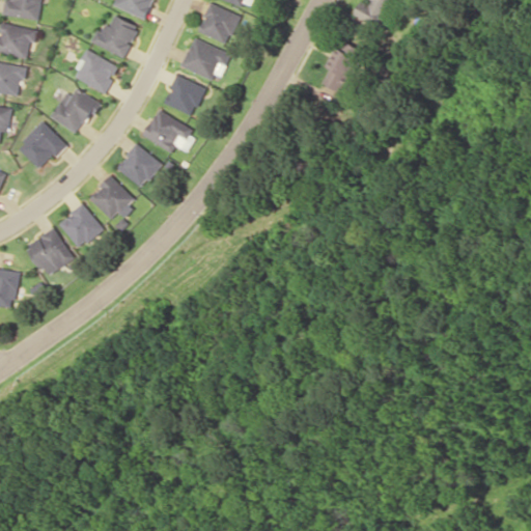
[(42,19),(43,0),(6,0),(5,15),(42,19)]
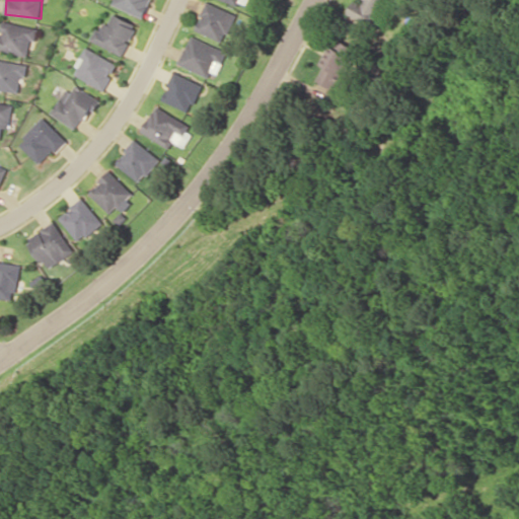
[(114,0),(113,4),(143,17),(150,0),(114,0)]
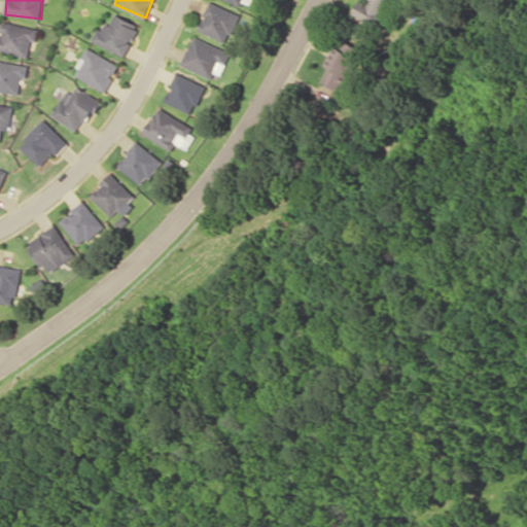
[(396,0),(360,0),(353,14),(382,29),(396,0)]
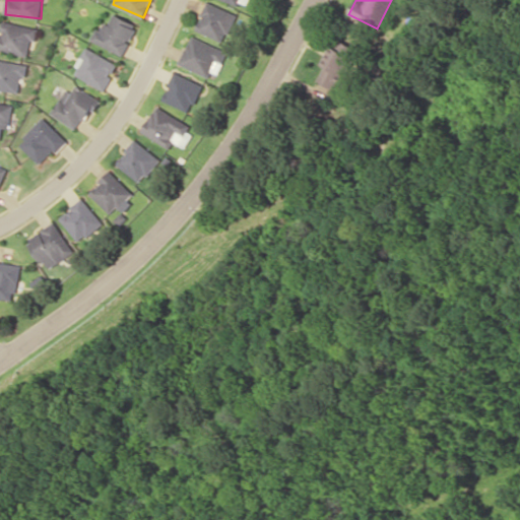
[(195,29),(225,42),(237,12),(207,1),(195,29)]
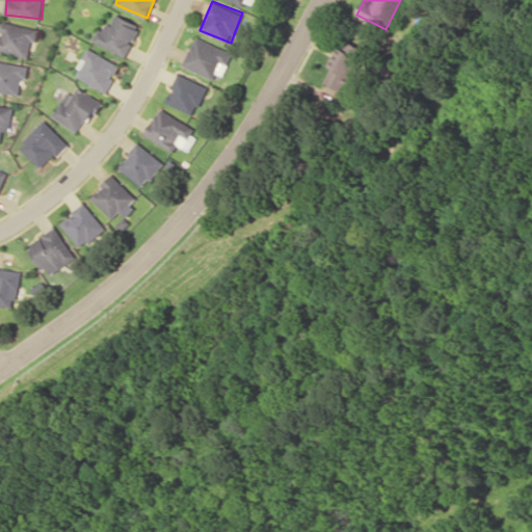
[(126,56),(141,25),(116,14),(111,24),(104,21),(95,42),(126,56)]
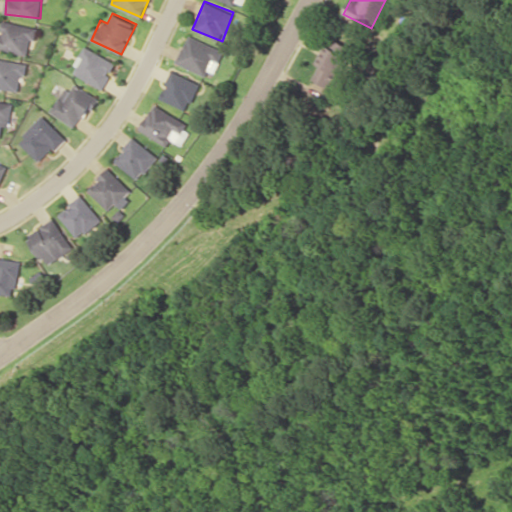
[(0,49),(28,55),(32,39),(36,40),(39,27),(3,20),(0,34),(0,49)]
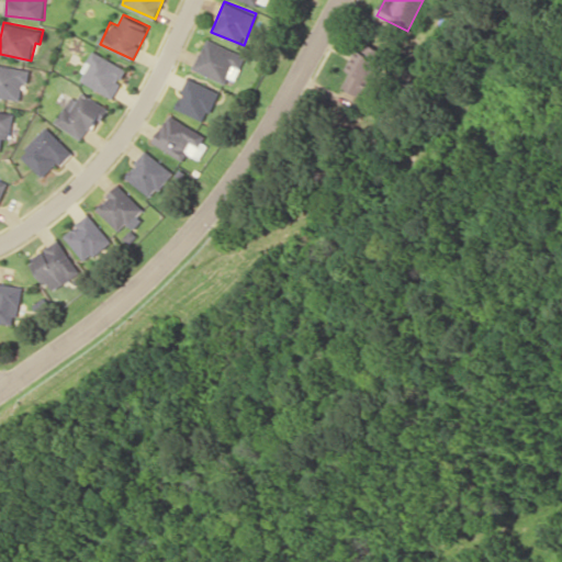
[(246,54),(205,38),(194,69),(235,85),(246,54)]
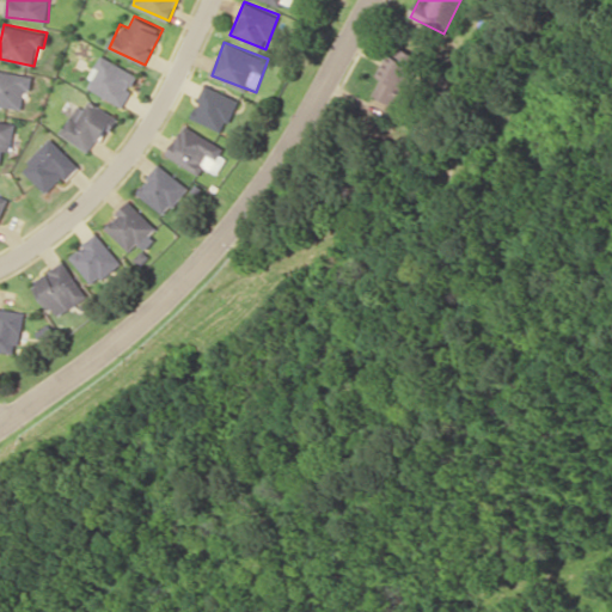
[(421,56),(403,49),(399,57),(389,53),(379,75),(381,77),(374,95),(401,105),(421,56)]
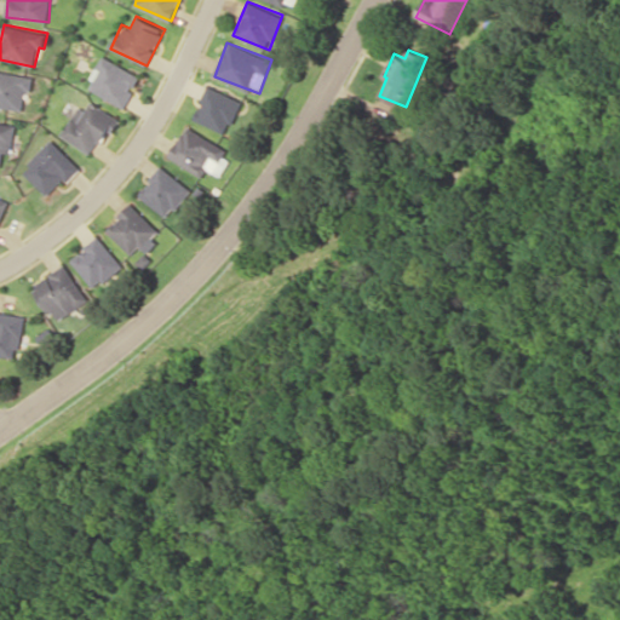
[(142,76),(104,56),(87,87),(125,108),(142,76)]
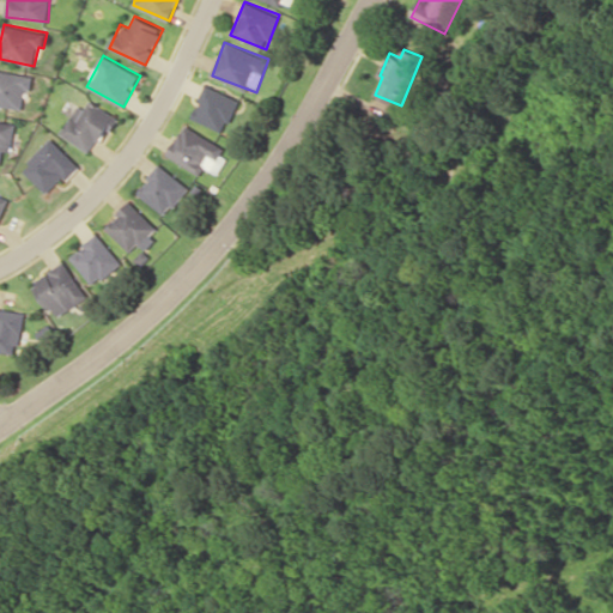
[(0,104),(23,109),(26,89),(31,90),(34,76),(0,70),(0,104)]
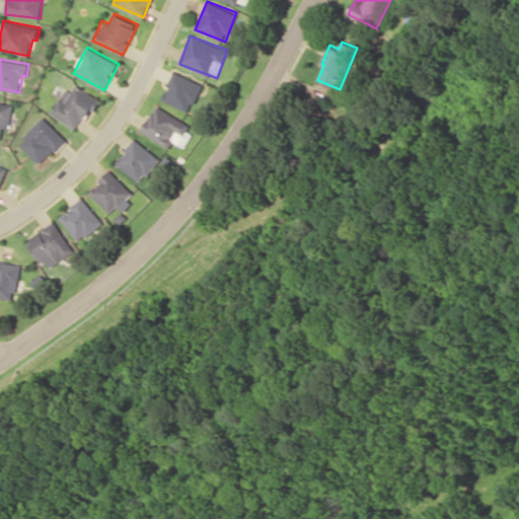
[(203,82),(173,72),(163,101),(192,112),(203,82)]
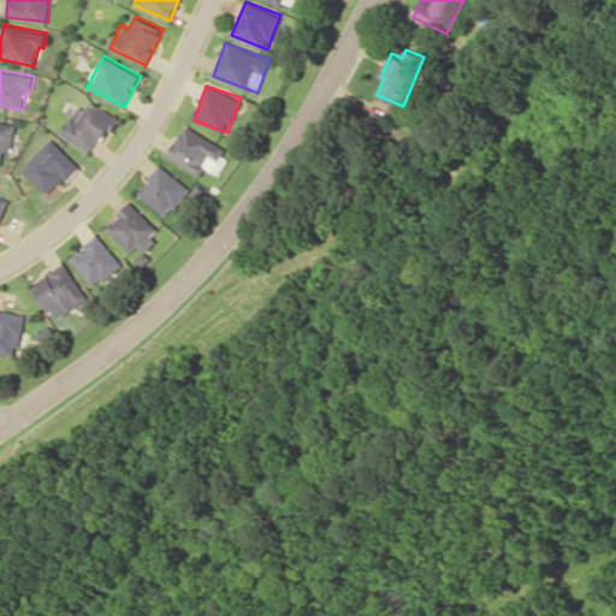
[(94,154),(117,116),(90,100),(86,108),(78,105),(60,135),(94,154)]
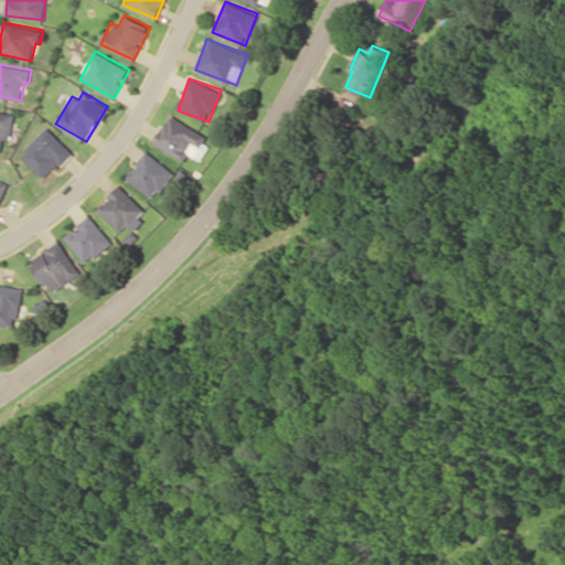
[(14,114),(0,112),(0,151),(1,152),(3,138),(11,139),(14,114)]
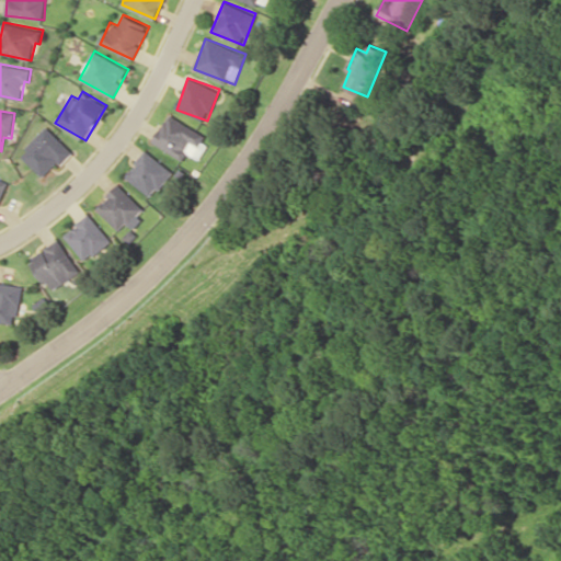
[(152,141),(183,160),(189,152),(197,158),(210,138),(170,113),(152,141)]
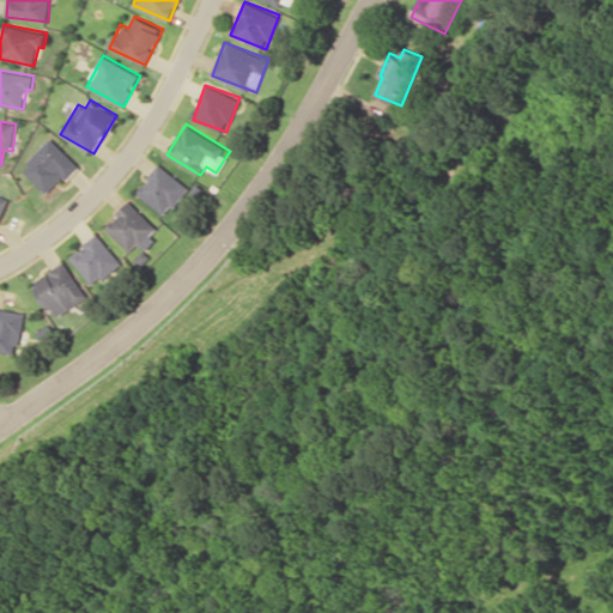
[(70,178),(82,165),(52,138),(23,169),(48,193),(65,175),(70,178)]
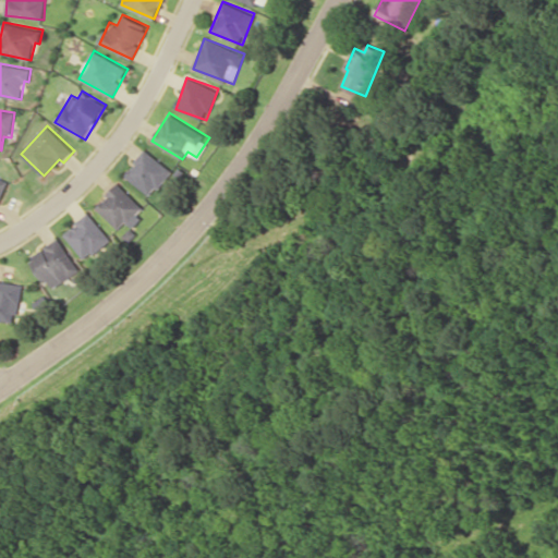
[(172,169),(145,149),(125,176),(153,196),(172,169)]
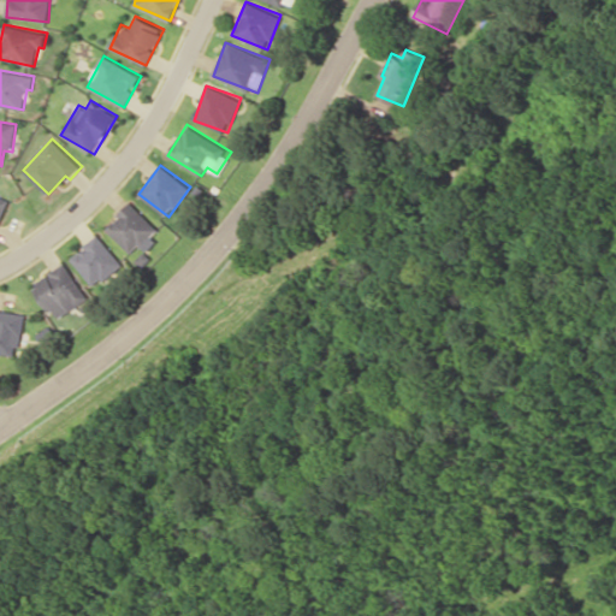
[(0,195),(0,221),(10,200),(0,195)]
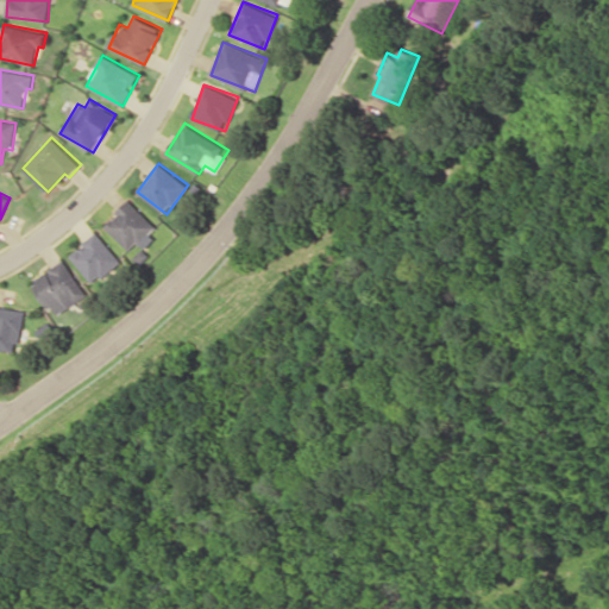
[(157,225),(129,200),(106,226),(133,251),(157,225)]
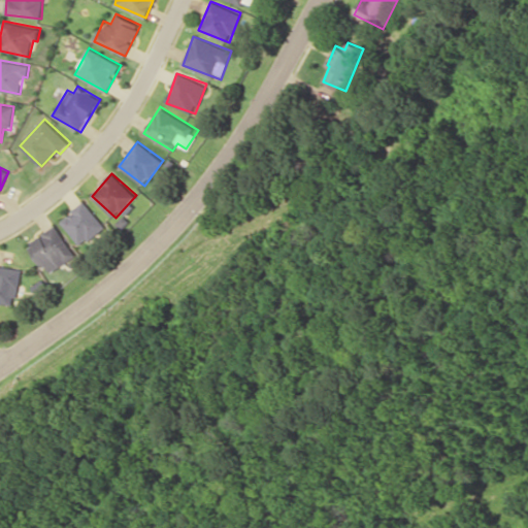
[(81,245),(105,225),(85,200),(61,221),(81,245)]
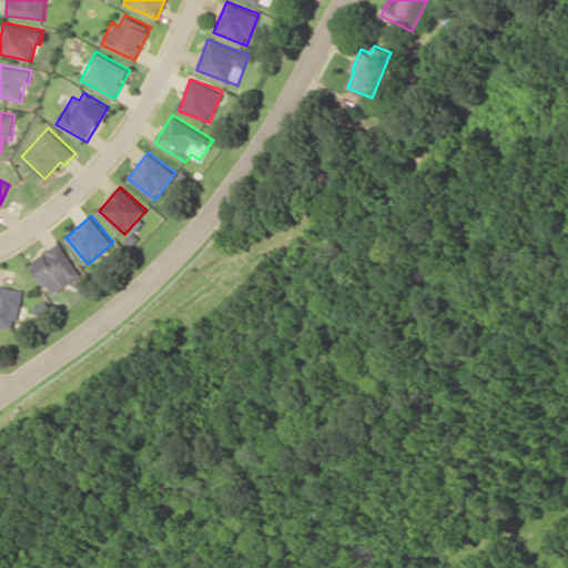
[(82,275),(60,242),(30,261),(52,295),(82,275)]
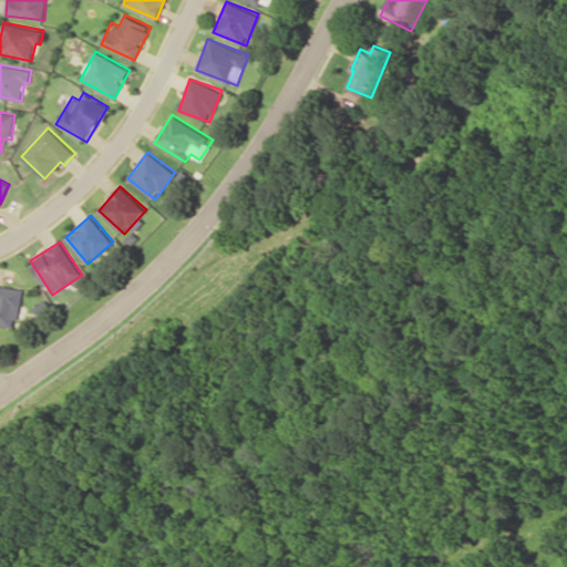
[(0,325),(18,328),(23,289),(0,285),(0,325)]
